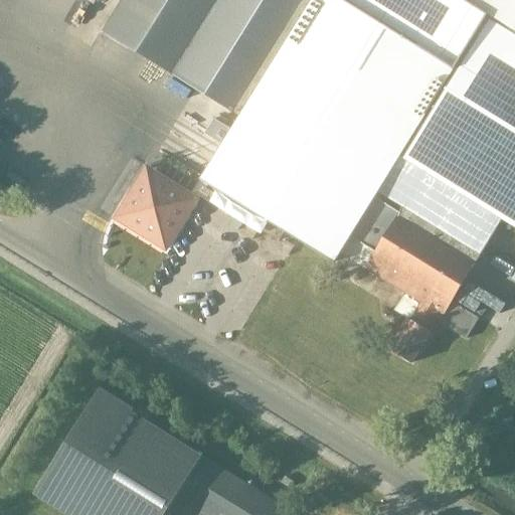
[(514,225),(514,0),(123,0),(104,31),(240,117),(232,129),(215,118),(214,119),(217,121),(209,133),(224,142),(202,179),(335,262),(340,252),(366,269),(406,293),(395,311),(407,318),(388,349),(411,363),(431,331),(438,321),(466,338),(479,318),(451,301),(476,261),(503,218),(514,225)]
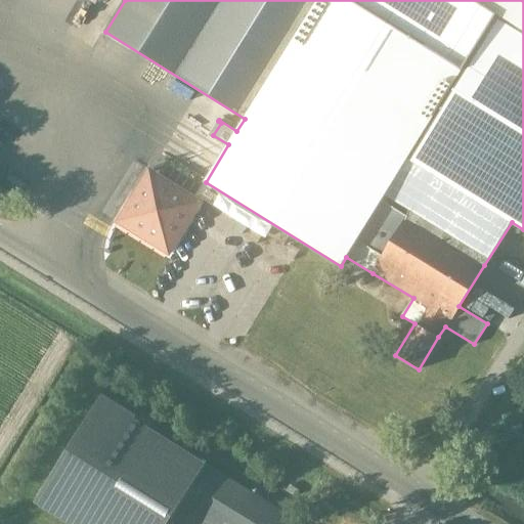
[(169,254),(201,202),(148,170),(117,221),(169,254)]
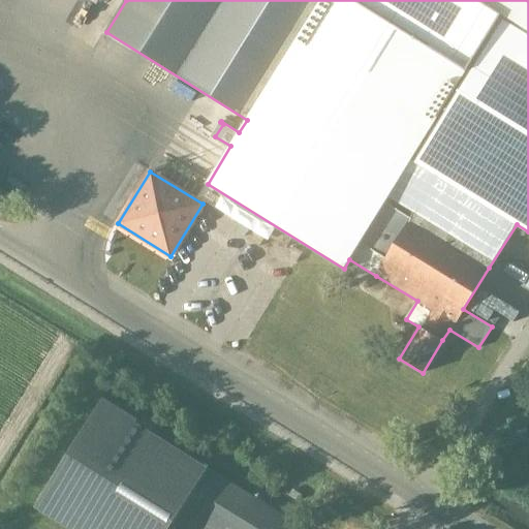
[(273,225),(262,218),(249,240),(259,246),(273,225)]
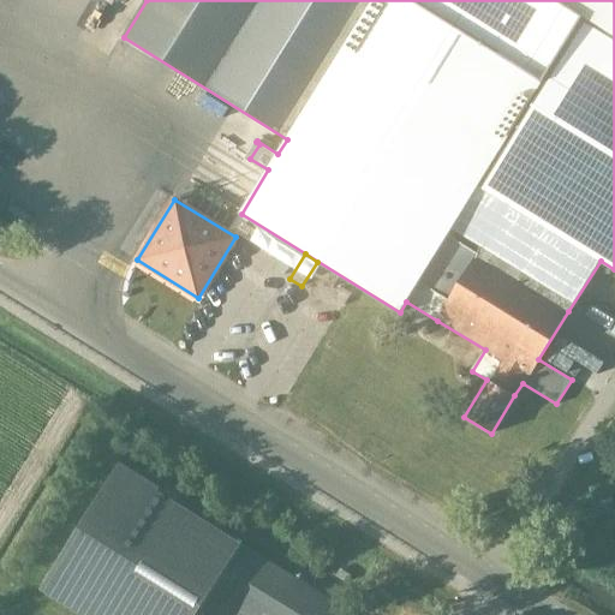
[(340,275),(320,263),(312,275),(332,287),(340,275)]
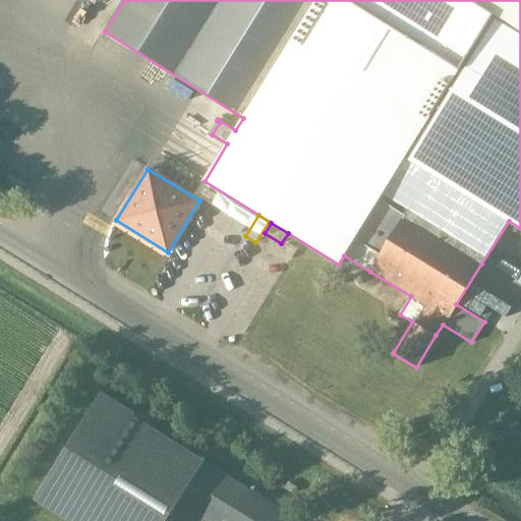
[(181,520),(215,468),(98,398),(35,502),(66,520),(181,520)]
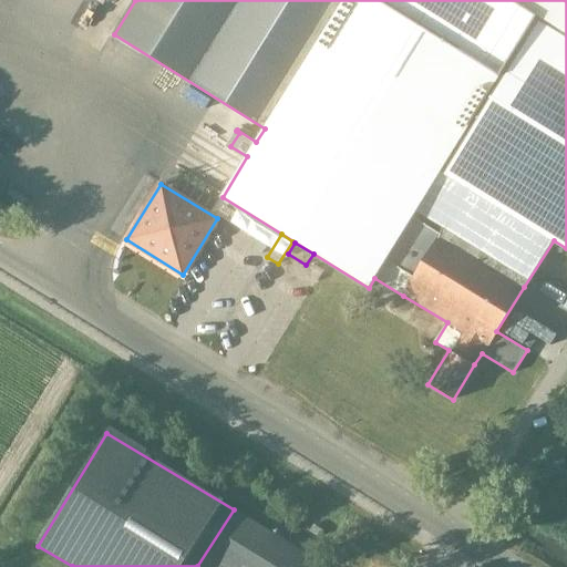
[(312,566),(317,560),(234,509),(197,566),(312,566)]
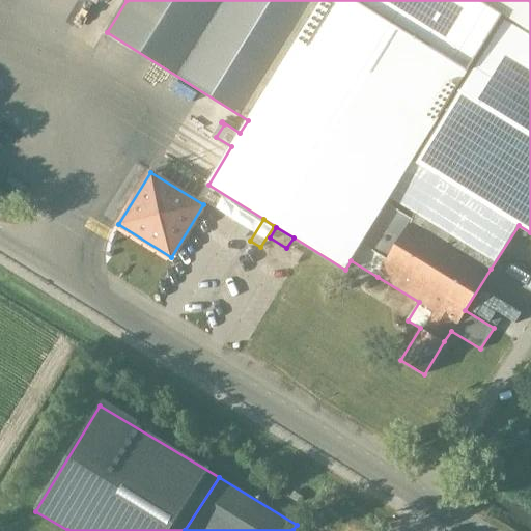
[(299,502),(302,497),(294,491),(289,497),(299,502)]
